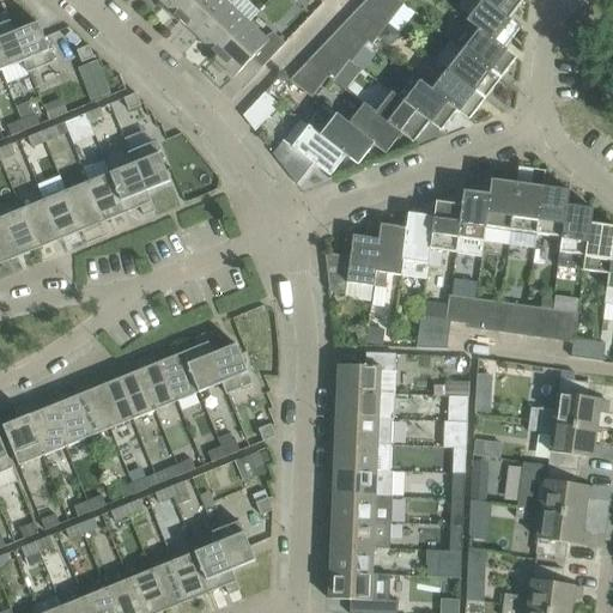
[(163,0),(161,4),(180,20),(199,0),(163,0)]
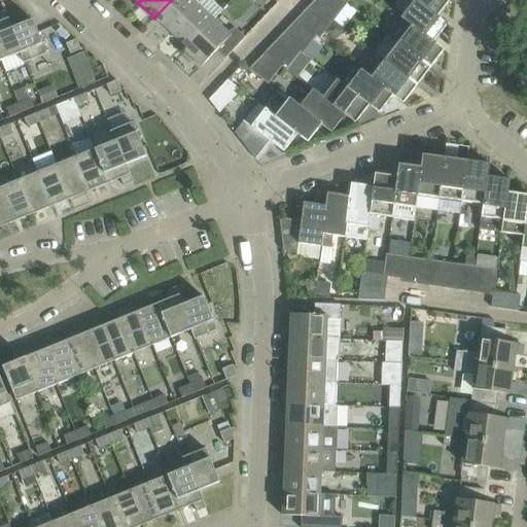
[(192,0),(171,0),(154,18),(171,33),(198,4),(192,0)]
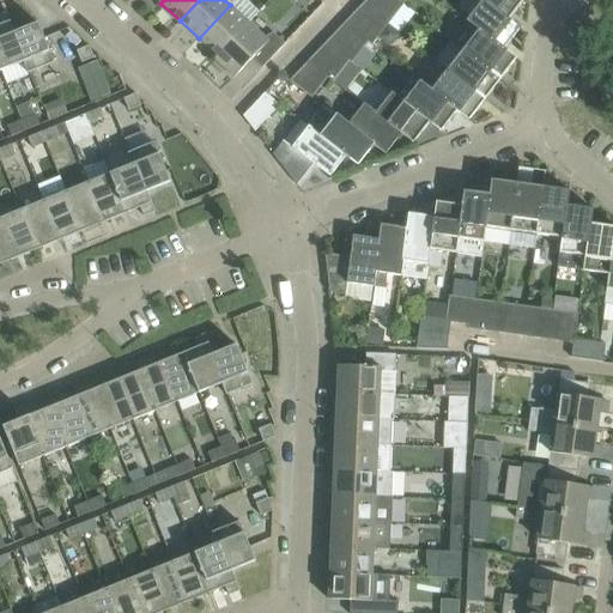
[(382,32),(393,18),(369,0),(365,0),(356,11),(382,32)]
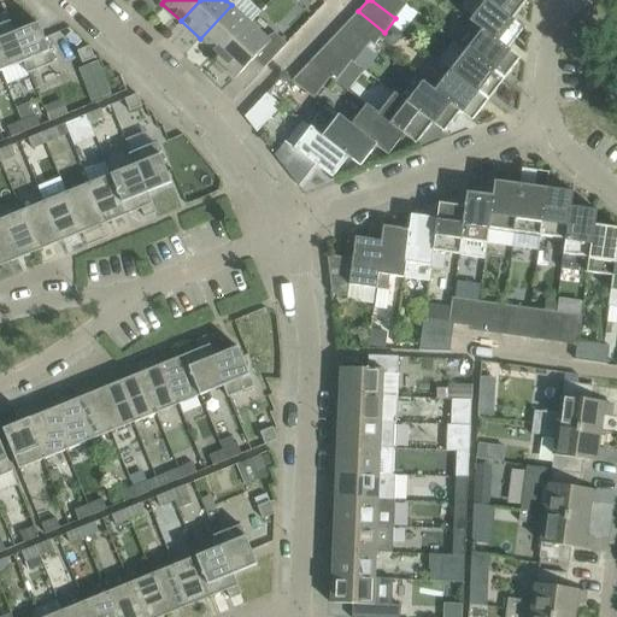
[(371,0),(395,18),(406,5),(406,4),(401,0),(371,0)]
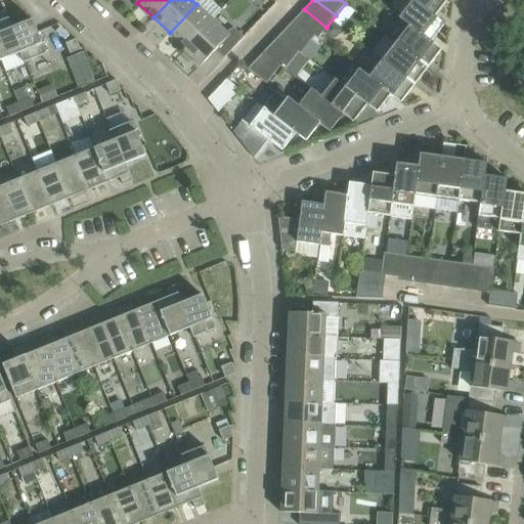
[(398,17),(398,18),(408,26),(431,43),(431,42),(444,26),(445,25),(435,16),(434,17),(411,0),(411,1),(398,17)]
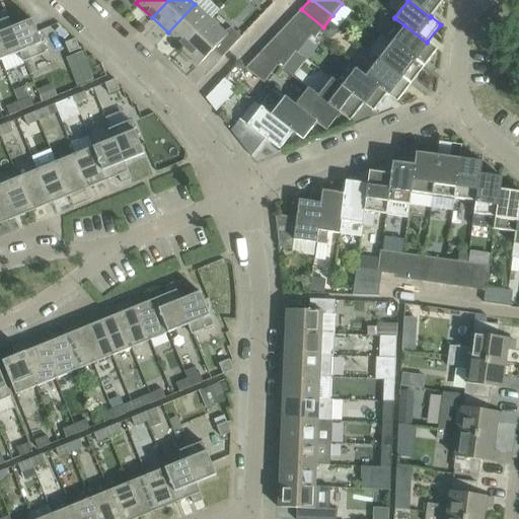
[(406,0),(408,1),(408,0),(430,17),(431,16),(443,0),(406,0)]
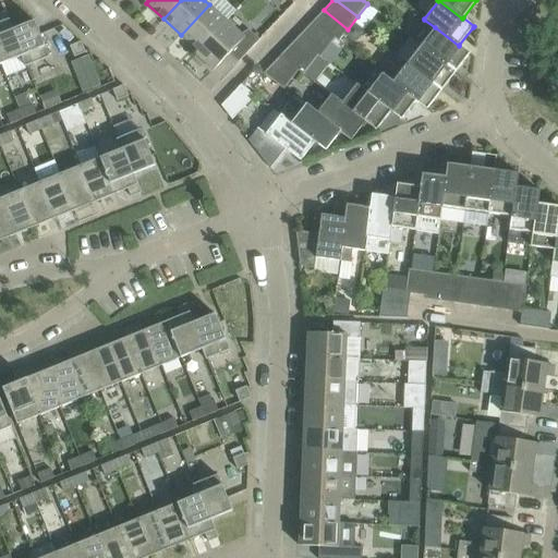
[(209,4),(181,35),(197,51),(198,51),(227,21),(209,4)]
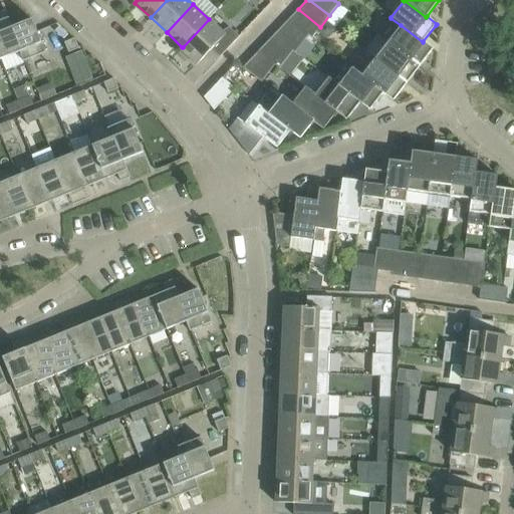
[(320,27),(298,9),(288,20),(308,35),(311,38),(320,27)]
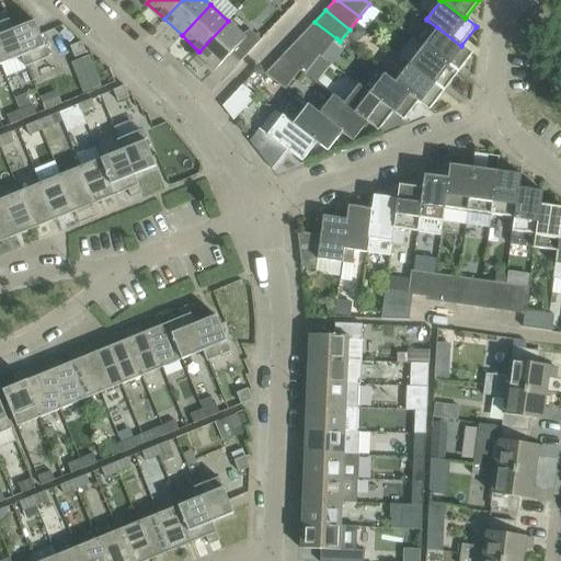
[(0,64),(1,66),(6,78),(27,69),(26,67),(22,57),(12,31),(13,31),(6,12),(0,13),(0,64)]
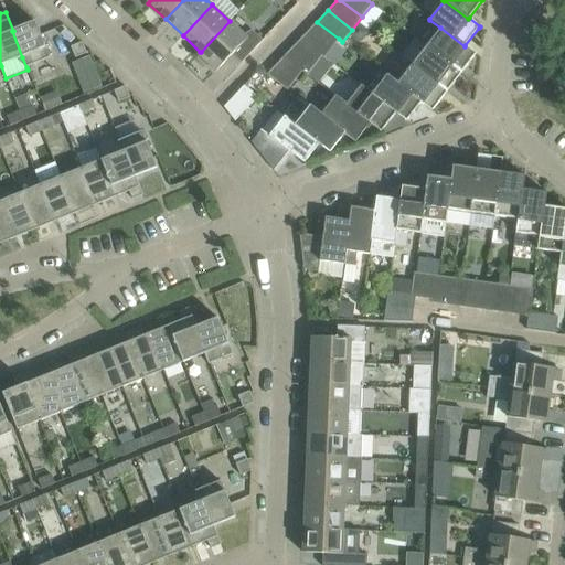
[(13,31),(12,31),(22,57),(27,67),(50,59),(34,21),(13,31)]
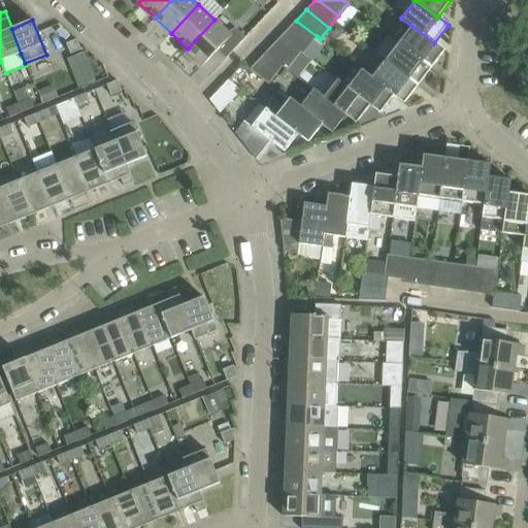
[(187,48),(185,51),(185,52),(201,67),(217,51),(226,59),(245,38),(235,28),(228,32),(215,20),(188,48),(187,48)]
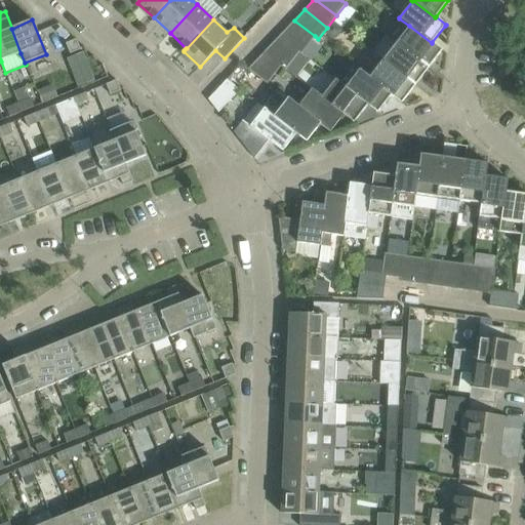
[(294,21),(284,31),(306,48),(315,36),(294,21)]
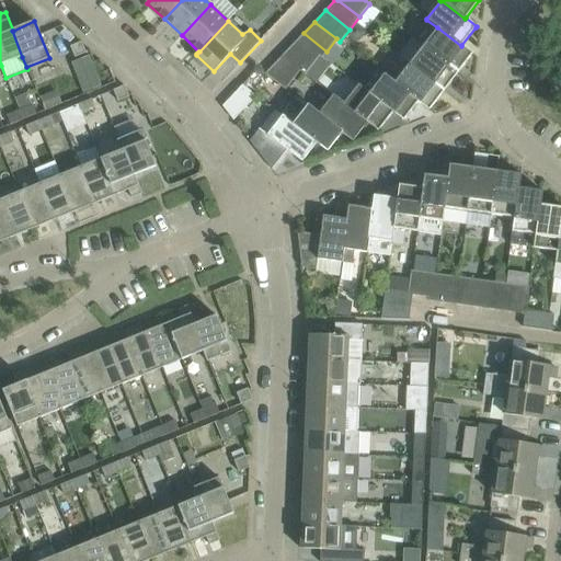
[(355,24),(346,34),(353,38),(359,38),(365,32),(355,24)]
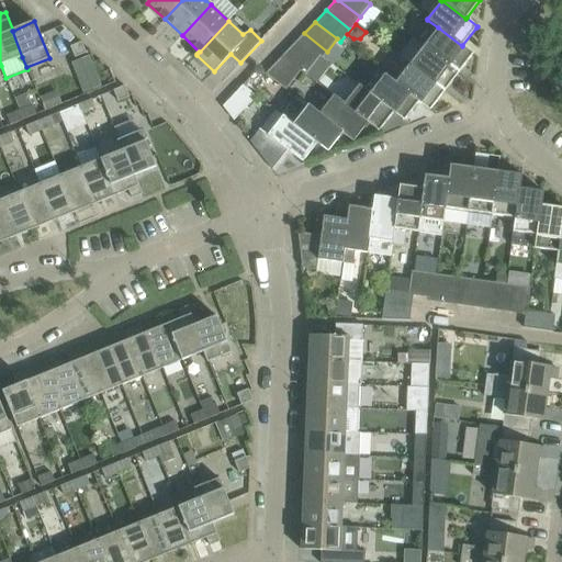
[(438,27),(424,46),(459,72),(473,54),(462,45),(462,46),(438,27)]
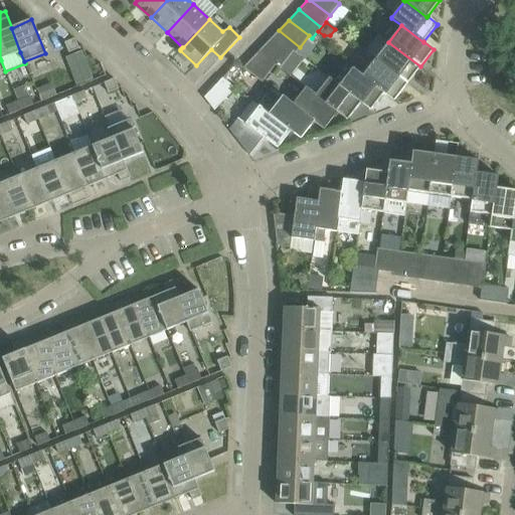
[(300,47),(279,30),(269,41),(289,56),(293,51),(295,53),(300,47)]
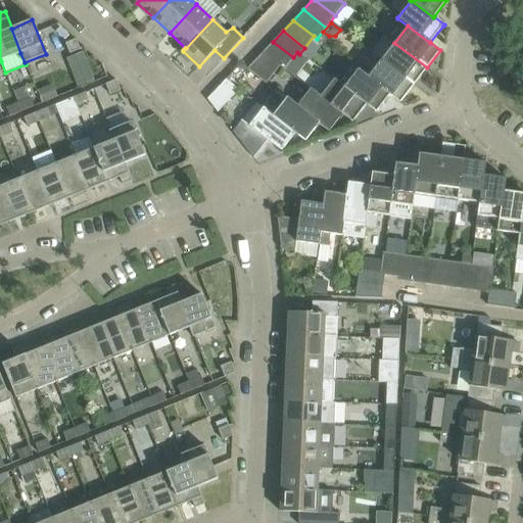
[(80,50),(79,48),(76,39),(65,44),(69,54),(80,50)]
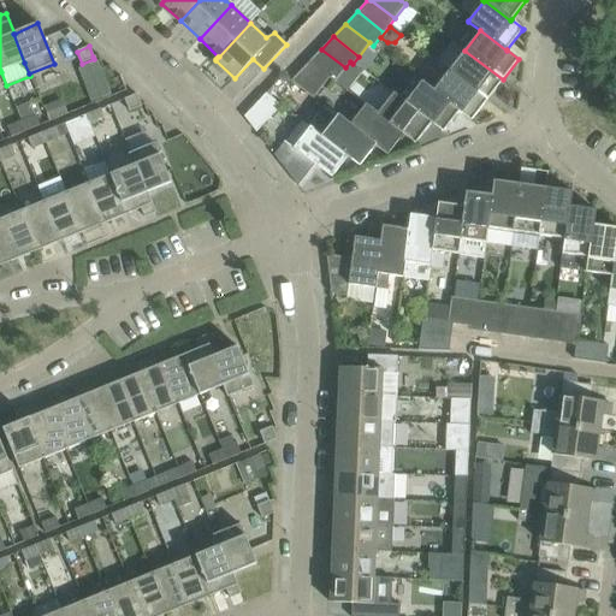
[(321,49),(309,61),(330,77),(331,78),(330,80),(335,82),(345,67),(321,49)]
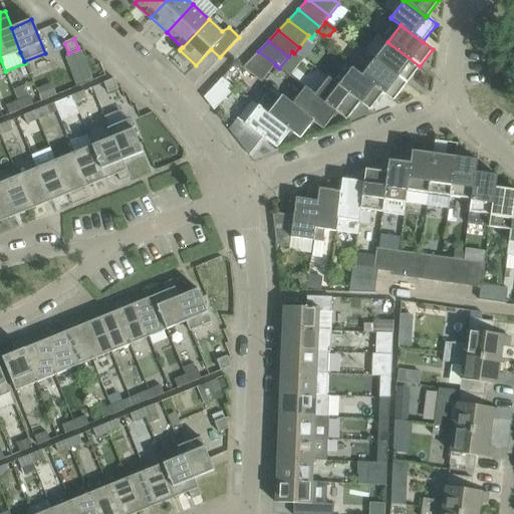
[(388,42),(374,59),(406,83),(420,66),(388,42)]
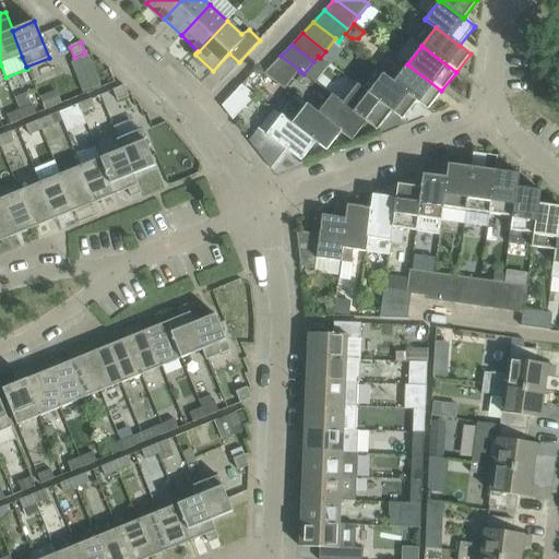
[(87,56),(70,63),(83,94),(100,86),(87,56)]
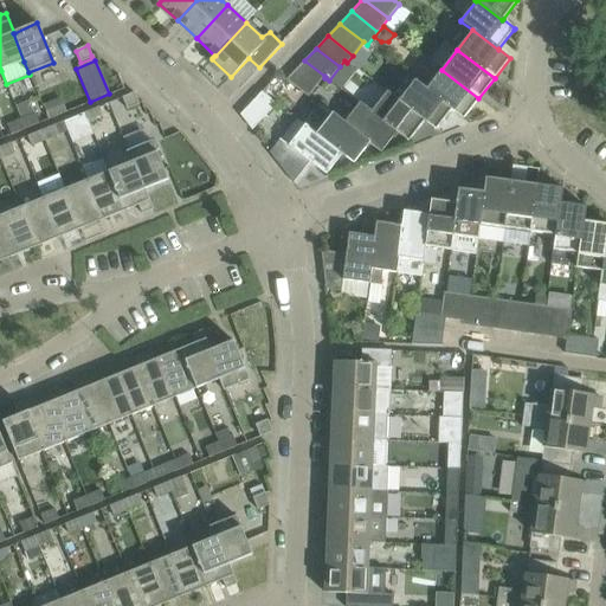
[(304,60),(287,81),(308,97),(324,76),(304,60)]
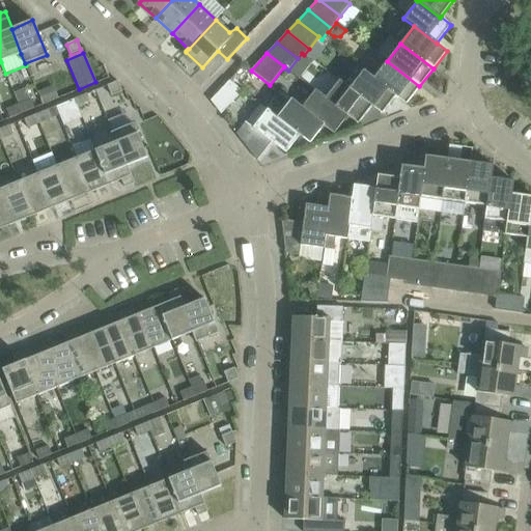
[(350,60),(336,78),(339,80),(350,88),(348,89),(371,106),(371,107),(382,114),(395,96),(373,79),(350,60)]
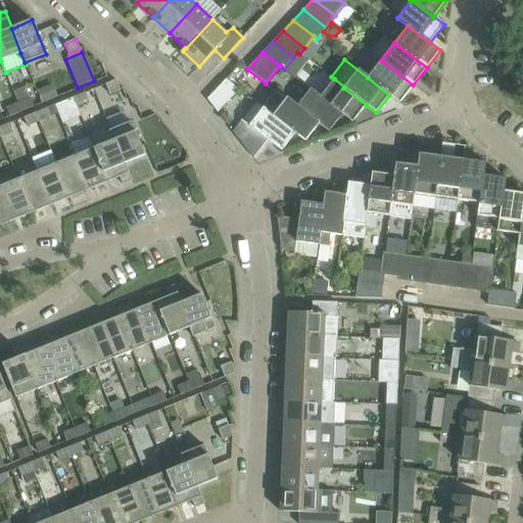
[(368,78),(389,95),(399,103),(413,85),(381,60),(368,78)]
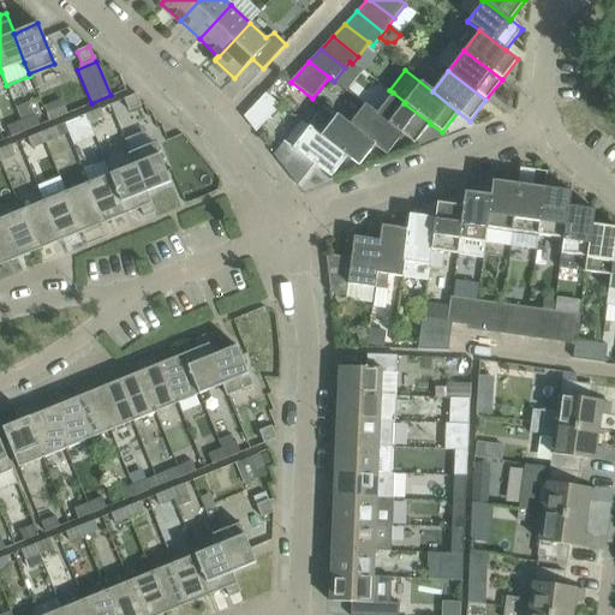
[(377,113),(376,114),(402,135),(415,144),(415,143),(430,124),(430,123),(404,103),(405,102),(393,93),(393,94),(377,113)]
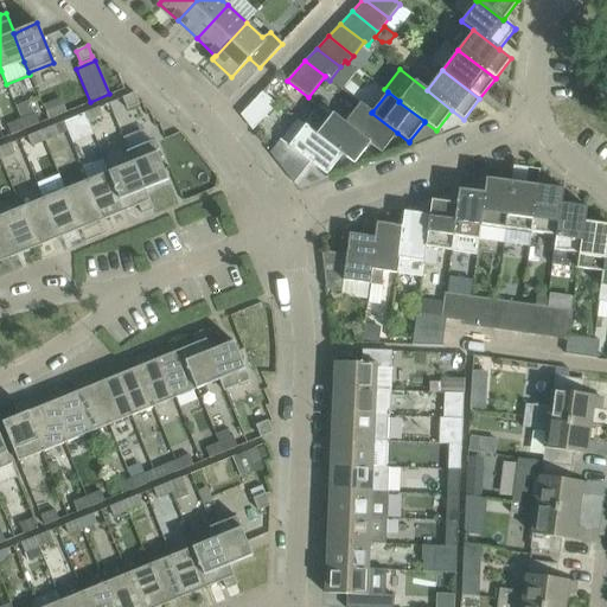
[(140,104),(139,103),(134,93),(122,98),(127,110),(140,104)]
